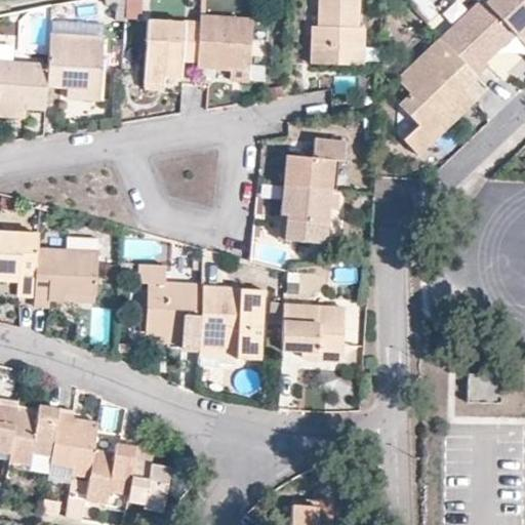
[(125,0),(125,19),(142,21),(142,0),(125,0)]
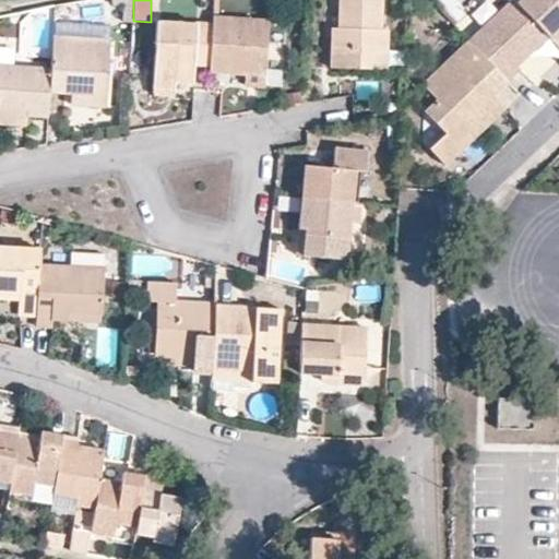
[(331,67),(366,69),(366,50),(388,50),(388,28),(381,28),(381,0),(341,0),(340,27),(332,26),(331,67)]
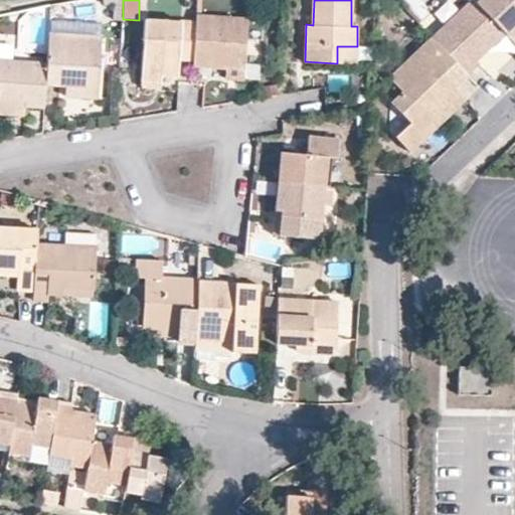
[(504,35),(514,46),(514,0),(481,0),(476,5),(504,35)]
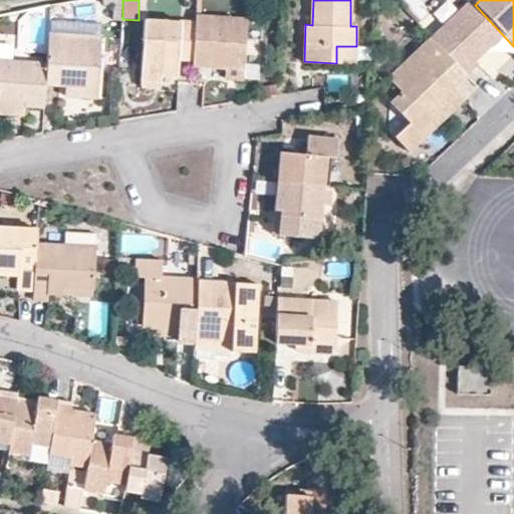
[(471,1),(431,40),(466,76),(478,66),(475,61),(469,55),(479,46),(485,52),(503,35),(475,5),(471,1)]
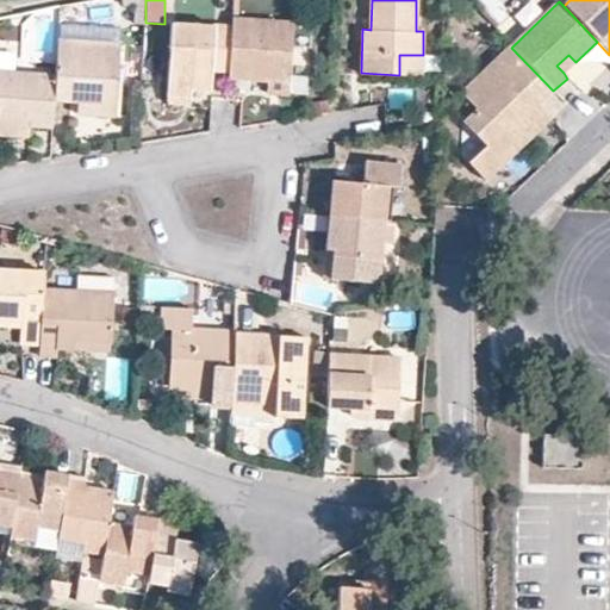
[(231,25),(229,70),(228,76),(267,79),(266,91),(287,93),(290,80),(294,20),(232,16),(231,25)]
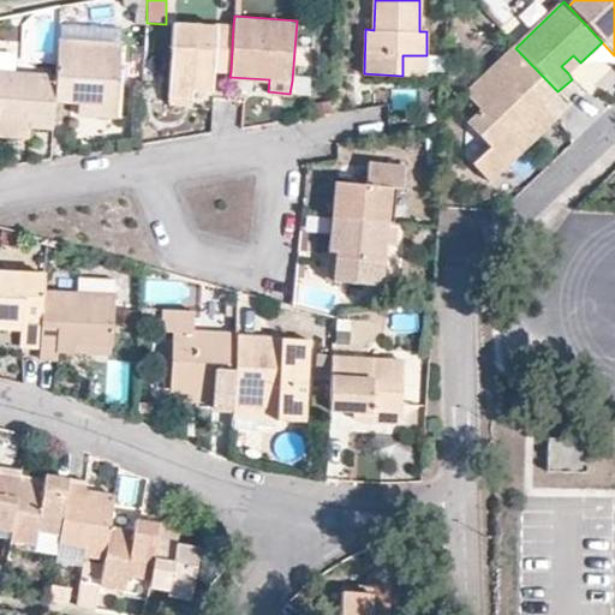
[(231,71),(233,25),(174,22),(169,96),(192,96),(192,89),(213,90),(215,70),(231,71)]
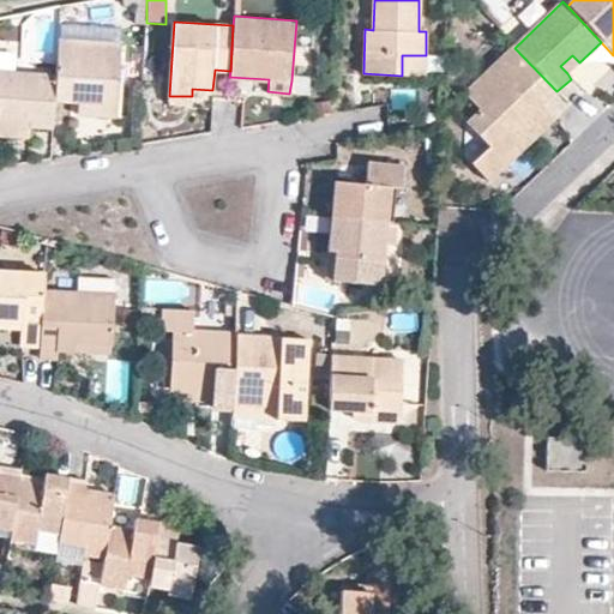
[(120,46),(58,41),(55,76),(53,98),(78,101),(95,102),(95,115),(115,118),(120,46)]
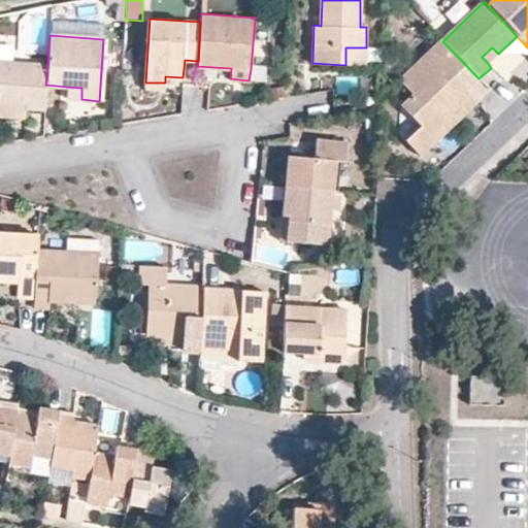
[(479,78),(442,41),(402,79),(402,90),(410,97),(401,106),(421,129),(405,141),(421,158),(436,143),(430,136),(449,118),(442,111),(467,89),(479,78)]
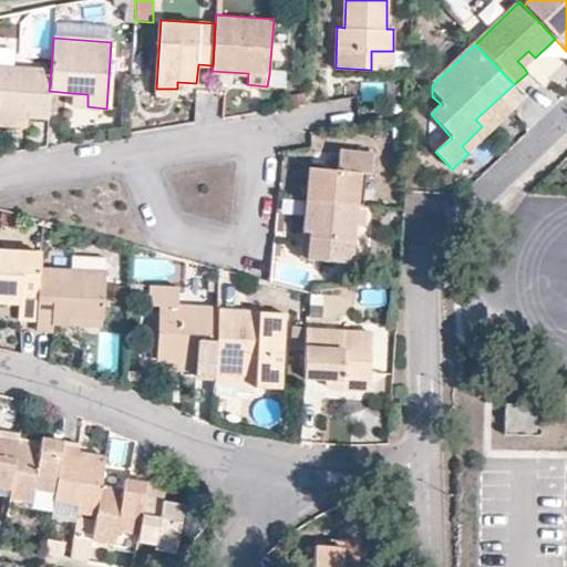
[(392,71),(393,51),(371,51),(371,70),(392,71)]
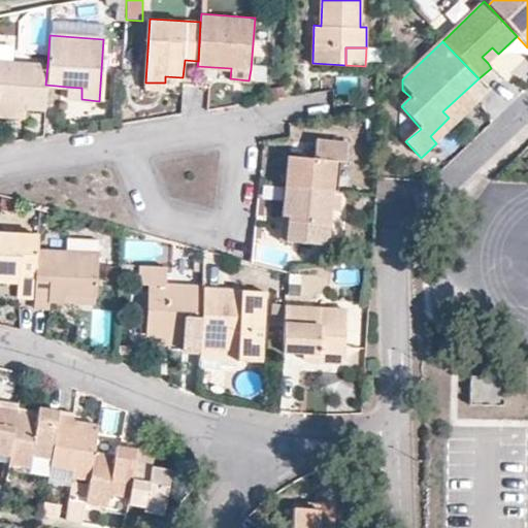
[(482,57),(488,63),(498,54),(492,47),(482,57)]
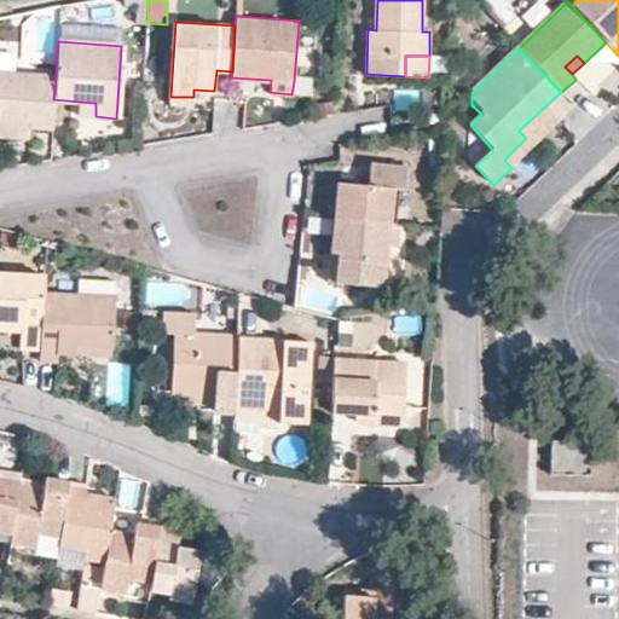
[(0,119),(28,121),(28,127),(51,129),(53,99),(56,76),(0,71),(0,119)]
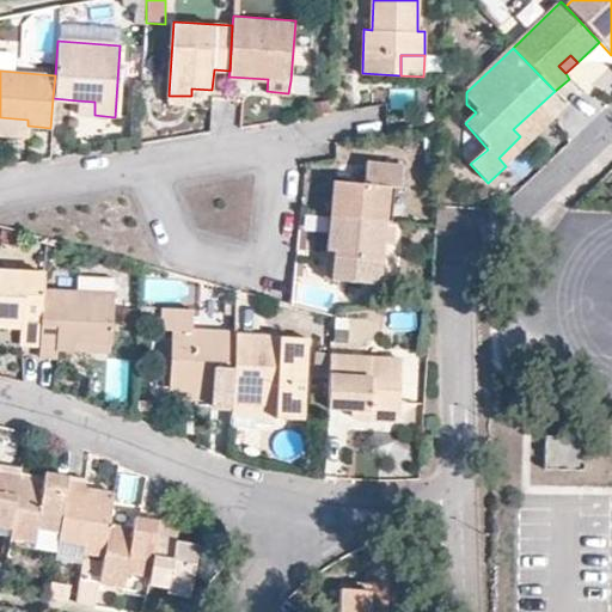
[(190,105),(191,96),(169,96),(167,103),(190,105)]
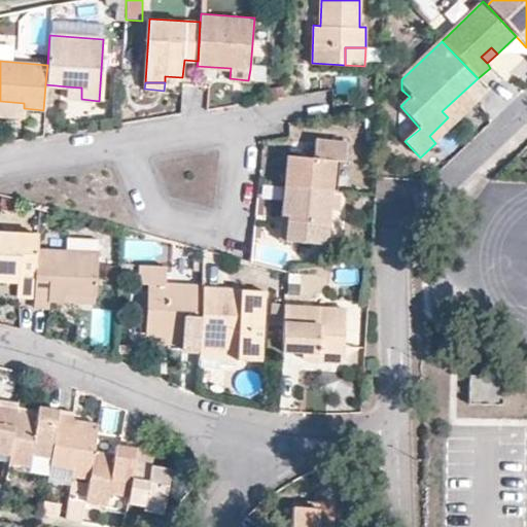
[(66,98),(81,99),(81,88),(67,86),(66,98)]
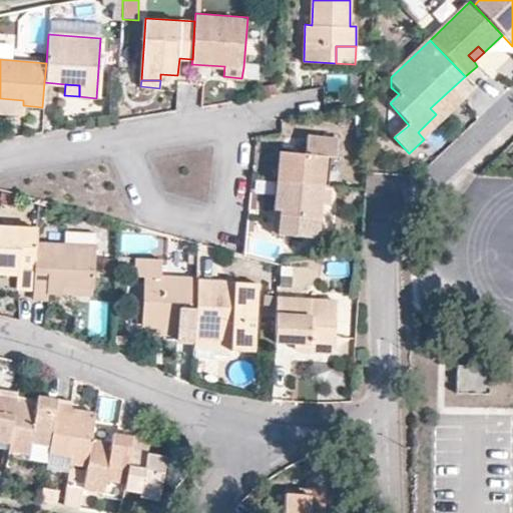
[(418,132),(424,139),(465,100),(454,86),(430,108),(436,114),(418,132)]
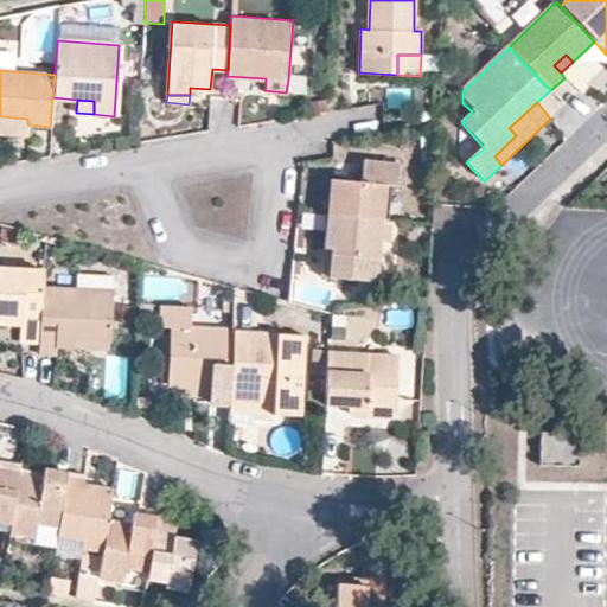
[(0,134),(26,136),(27,125),(27,119),(0,116),(0,134)]
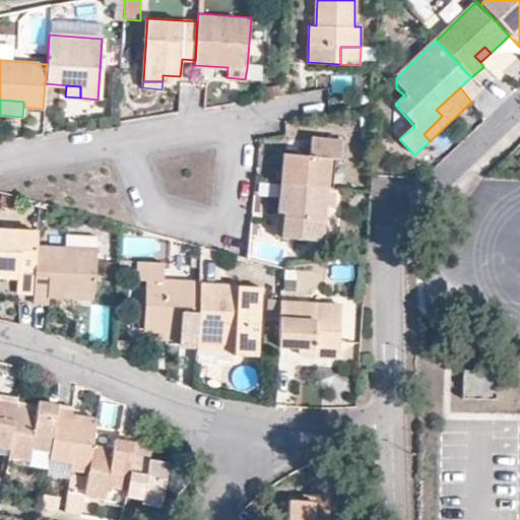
[(283,152),(280,183),(328,187),(330,156),(340,157),(342,138),(310,135),(309,154),(283,152)]
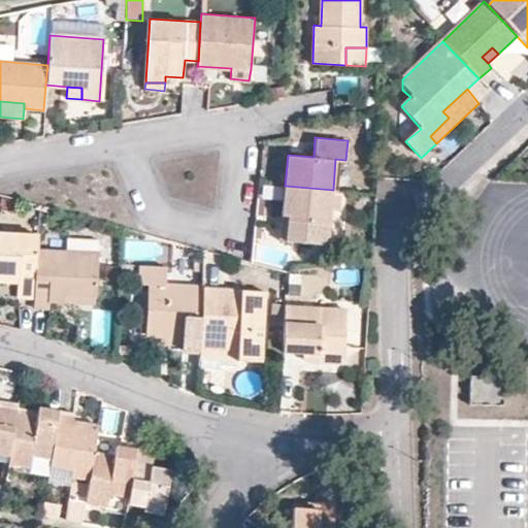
[(340,210),(342,191),(333,190),(285,186),(279,241),(328,245),(332,209),(340,210)]
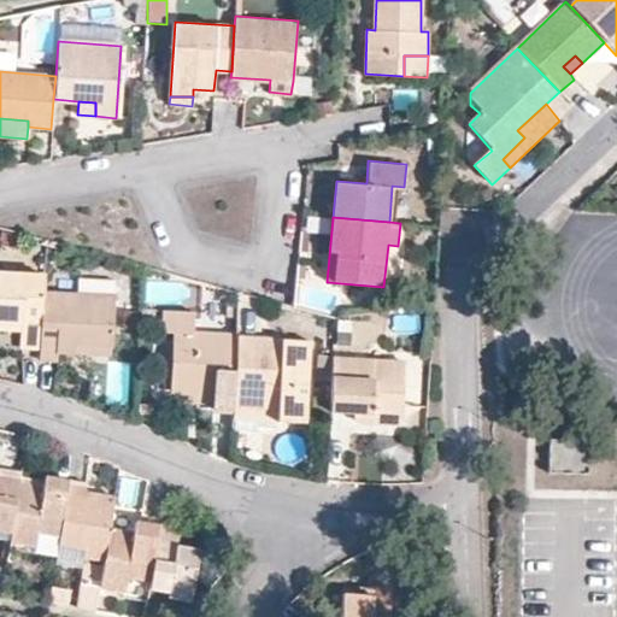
[(41,293),(42,276),(0,272),(0,323),(19,324),(19,333),(19,347),(39,348),(41,293)]
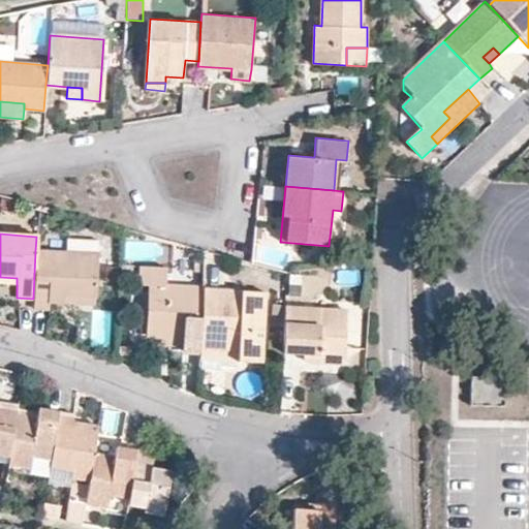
[(67,240),(66,252),(98,255),(99,242),(67,240)]
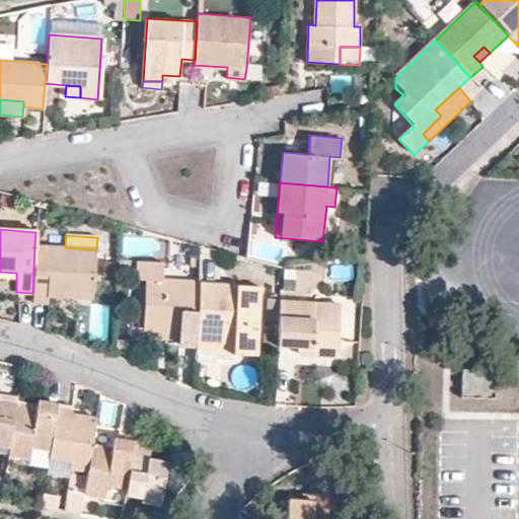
[(32,293),(32,302),(48,303),(48,295),(64,296),(64,289),(94,291),(96,250),(65,247),(34,246),(32,293)]
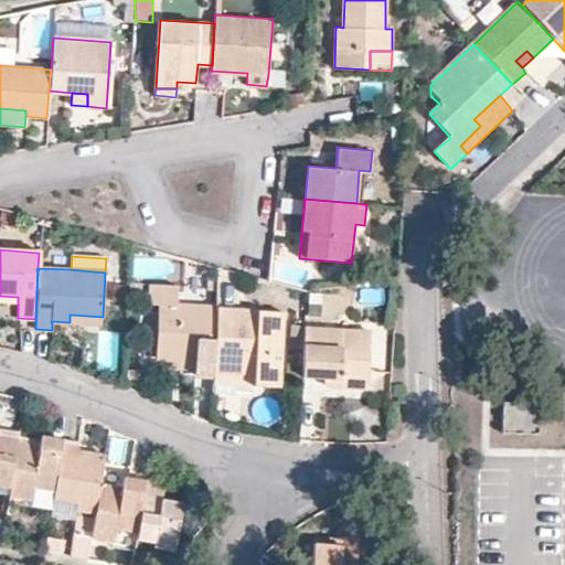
[(214,372),(217,307),(177,306),(178,286),(149,284),(148,305),(159,305),(156,359),(170,359),(194,360),(194,369),(194,374),(214,375),(214,372)]
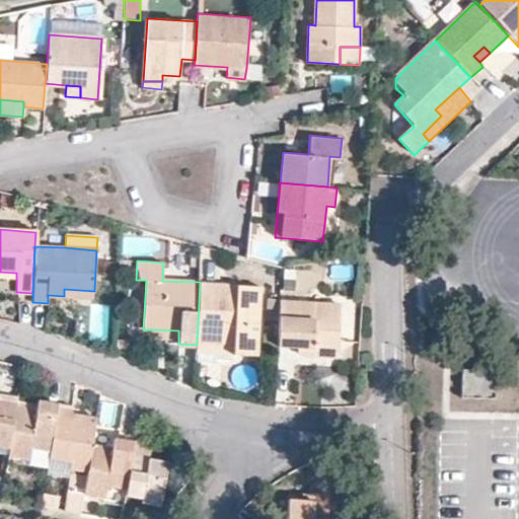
[(0,272),(0,279),(16,280),(16,273),(0,272)]
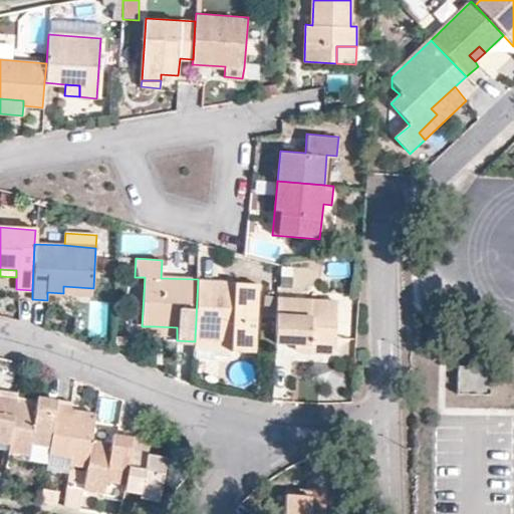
[(258,283),(198,279),(195,338),(233,340),(232,351),(254,353),(258,283)]
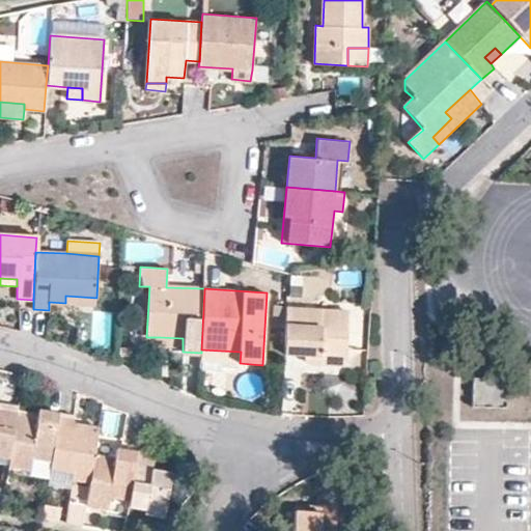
[(65,296),(65,303),(96,306),(96,298),(65,296)]
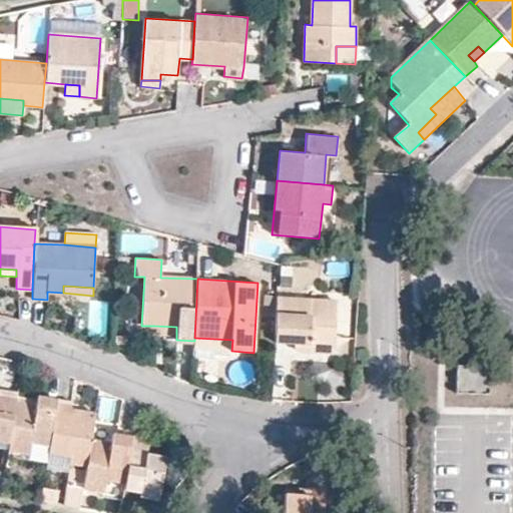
[(277,297),(275,342),(296,343),(296,345),(296,347),(296,348),(298,350),(300,352),(303,353),(335,354),(337,322),(328,322),(329,300),(277,297)]
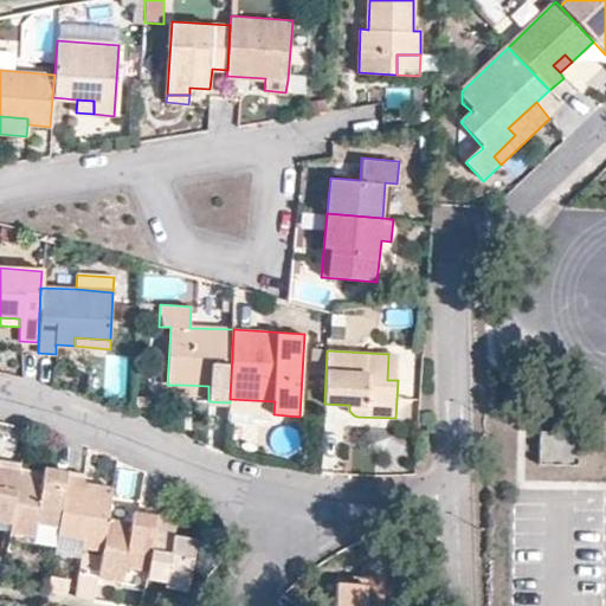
[(387,380),(398,380),(399,355),(388,354),(387,380)]
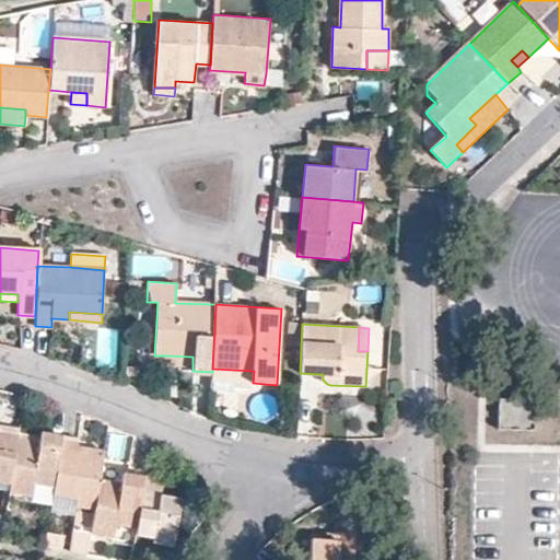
[(193,357),(168,356),(168,364),(193,365),(193,357)]
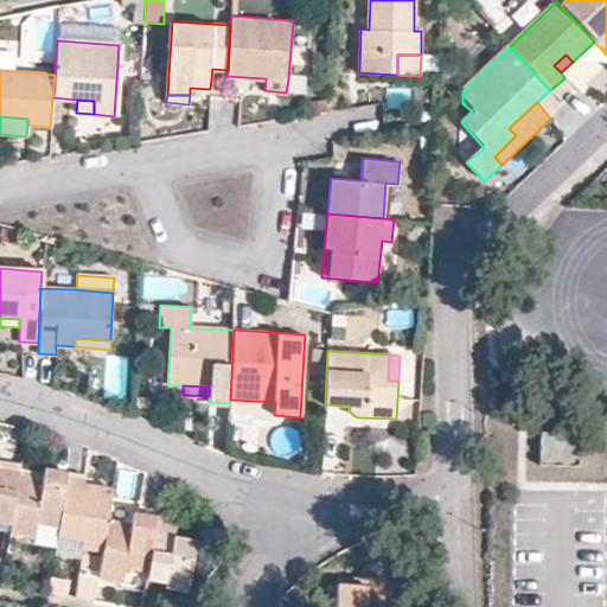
[(275,402),(230,400),(230,403),(229,413),(229,425),(274,427),(274,415),(275,402)]
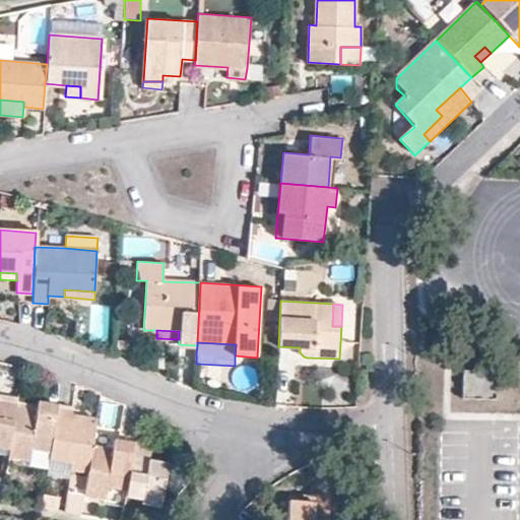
[(497,369),(464,369),(463,398),(496,399),(497,369)]
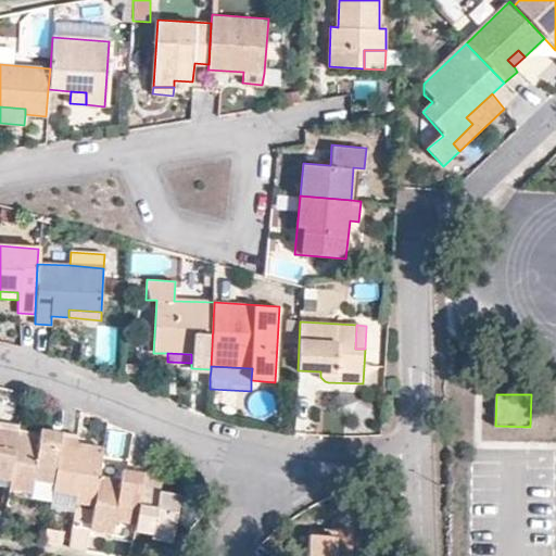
[(21,424),(0,419),(0,427),(20,430),(21,424)]
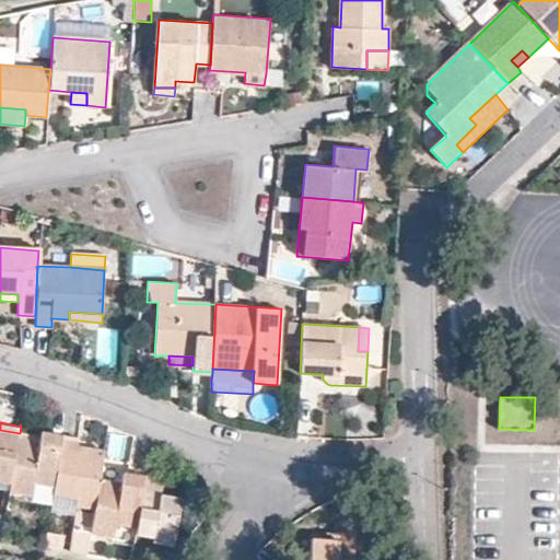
[(9,487),(9,489),(33,492),(33,498),(53,501),(66,433),(43,429),(42,440),(19,435),(9,487)]
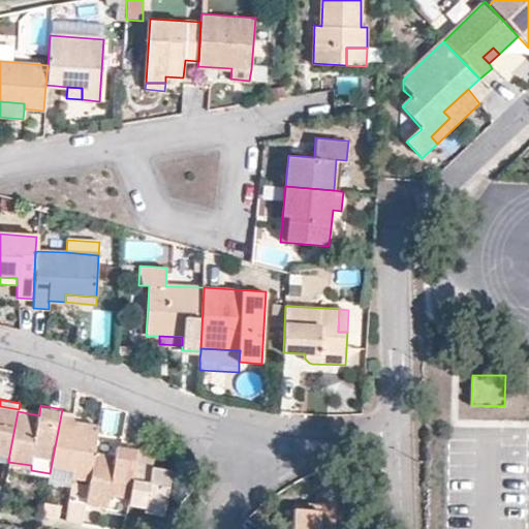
[(0,458),(8,460),(18,411),(19,409),(0,406),(0,458)]
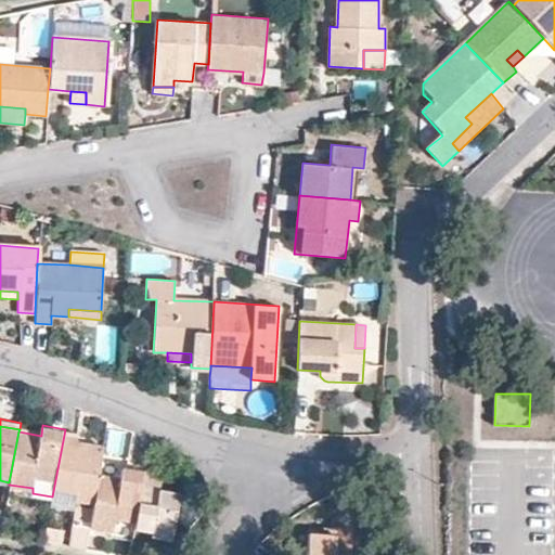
[(52,497),(52,501),(76,505),(78,498),(95,501),(101,472),(104,451),(105,444),(88,441),(86,448),(78,447),(79,439),(80,433),(65,429),(52,497)]
